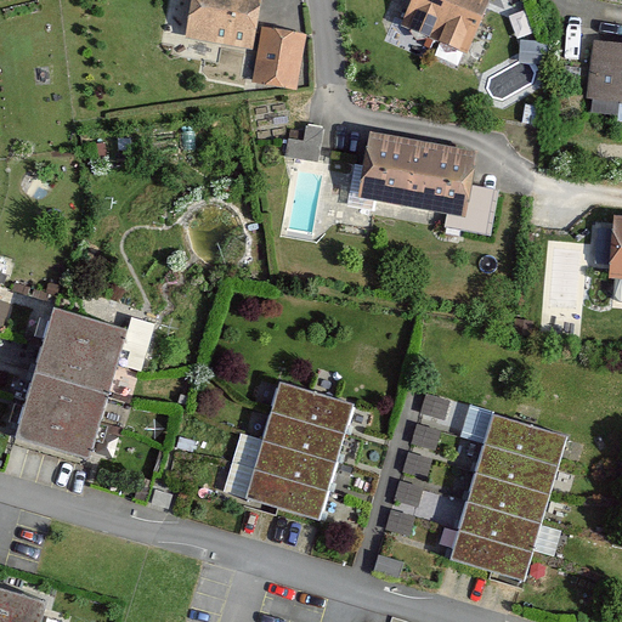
[(260,0),(193,0),(187,38),(252,50),(260,0)]
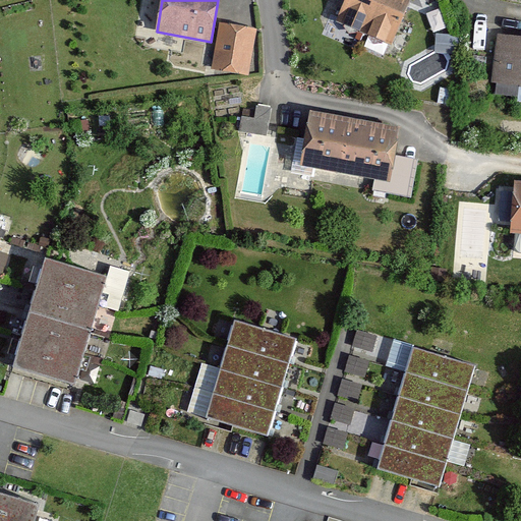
[(346,0),(337,21),(364,34),(380,0),(346,0)]
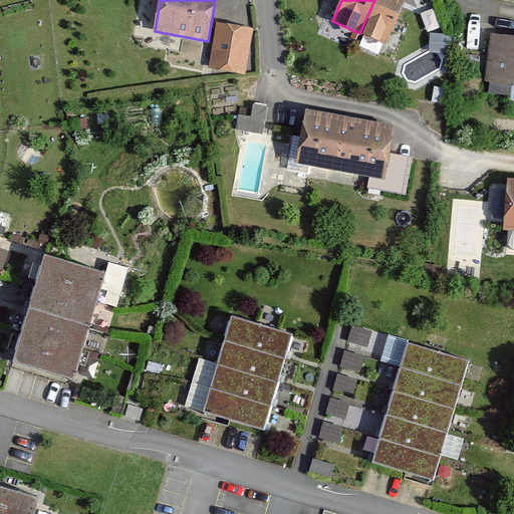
[(404,0),(374,0),(359,33),(384,44),(404,0)]
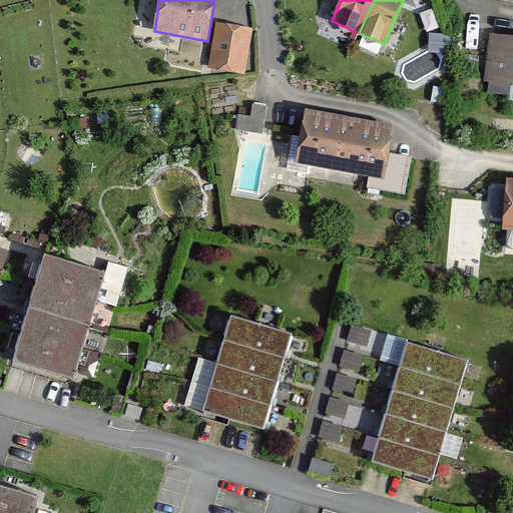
[(216,23),(210,67),(243,72),(249,28),(216,23)]
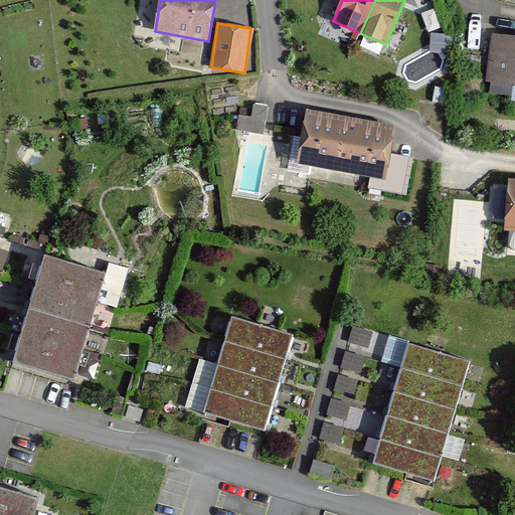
[(514,37),(493,35),(488,77),(493,78),(491,92),(514,95),(514,90),(514,37)]
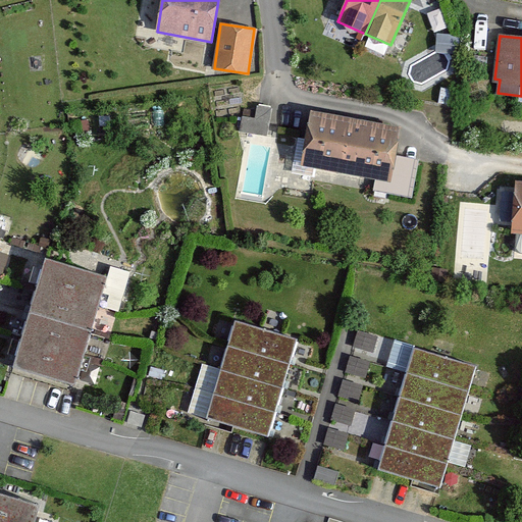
[(270,108),(257,106),(256,118),(242,117),(241,132),(268,135),(270,108)]
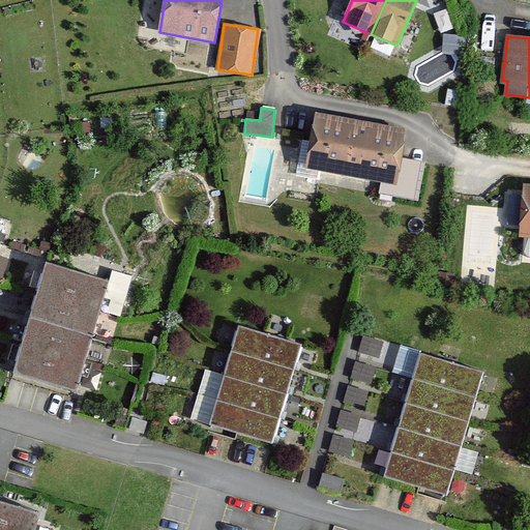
[(404,133),(317,118),(308,168),(395,182),(404,133)]
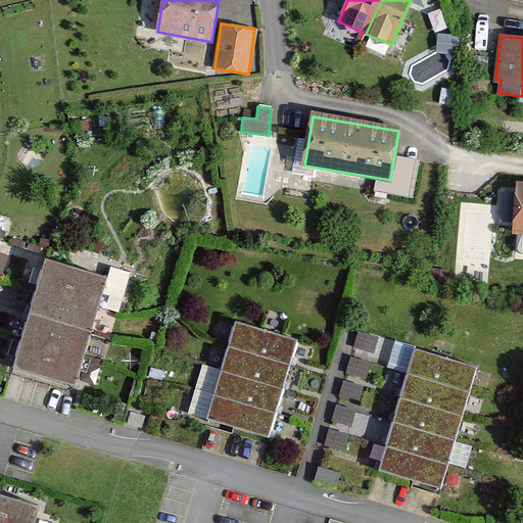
[(45,262),(30,315),(89,331),(97,304),(117,311),(128,273),(112,269),(109,280),(45,262)]
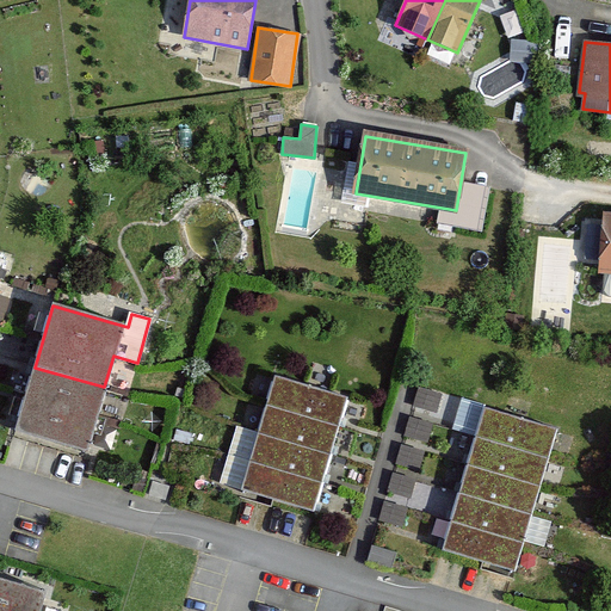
[(86,450),(104,387),(35,368),(17,430),(86,450)]
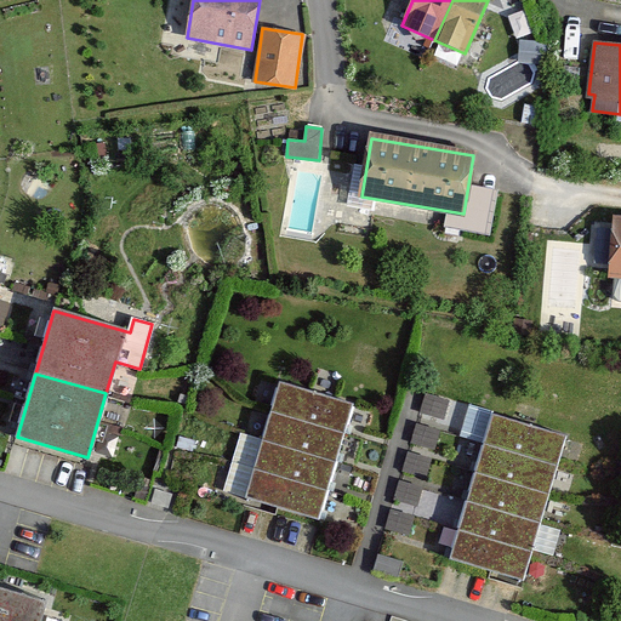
[(280,385),(272,412),(343,434),(352,405),(280,385)]
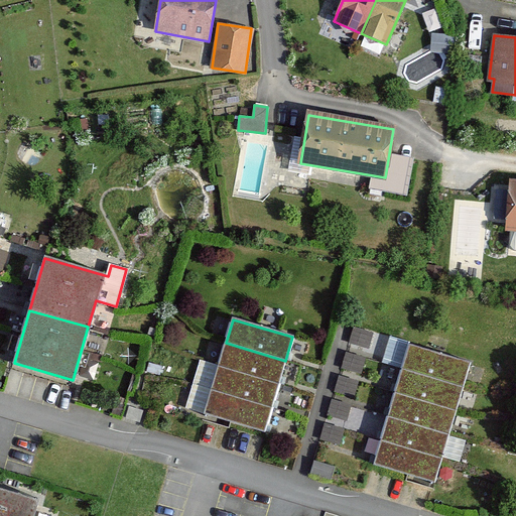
[(226,343),(219,367),(278,384),(285,361),(226,343)]
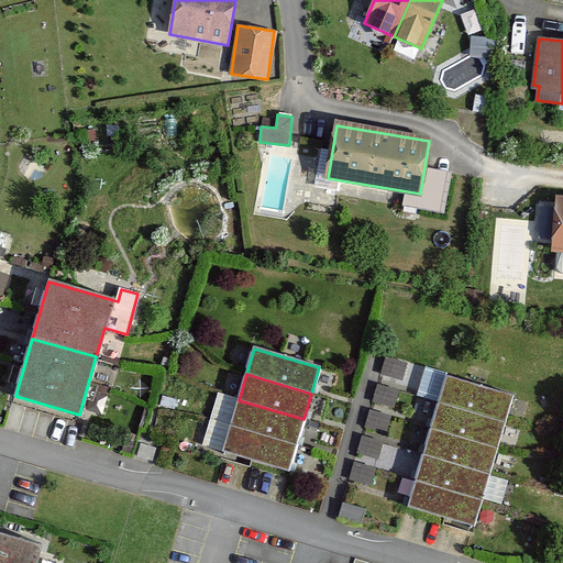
[(448,377),(440,403),(504,421),(511,396),(448,377)]
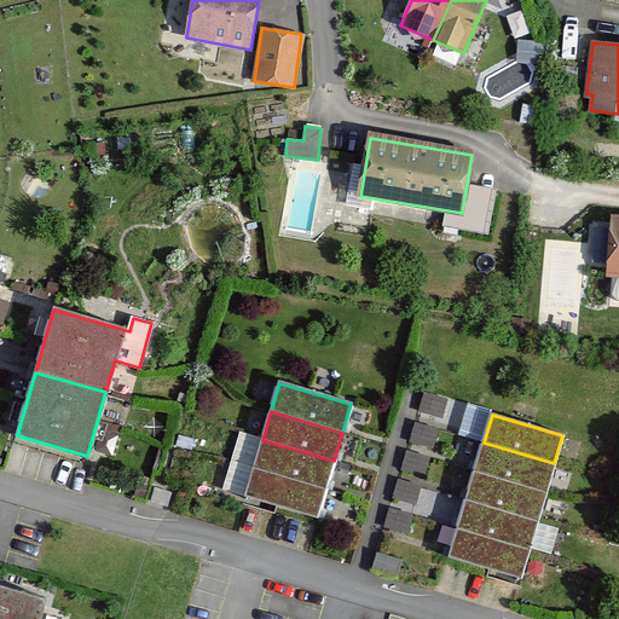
[(241,433),(232,462),(325,489),(334,461),(262,440),(241,433)]
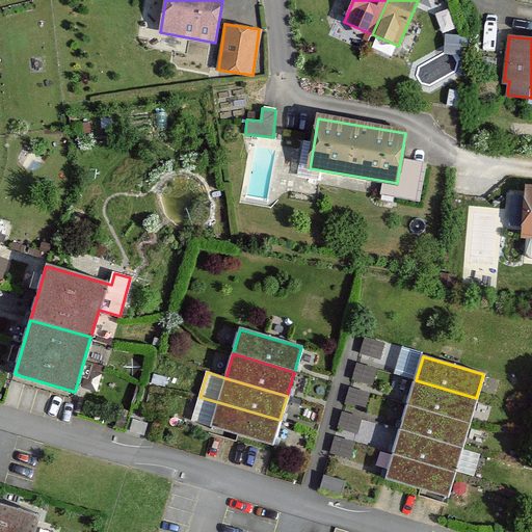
[(416,380),(408,405),(469,424),(476,398),(416,380)]
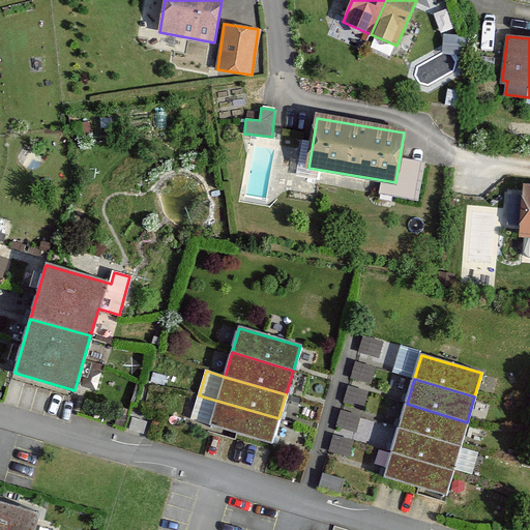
[(199,395),(193,417),(272,441),(278,418),(199,395)]
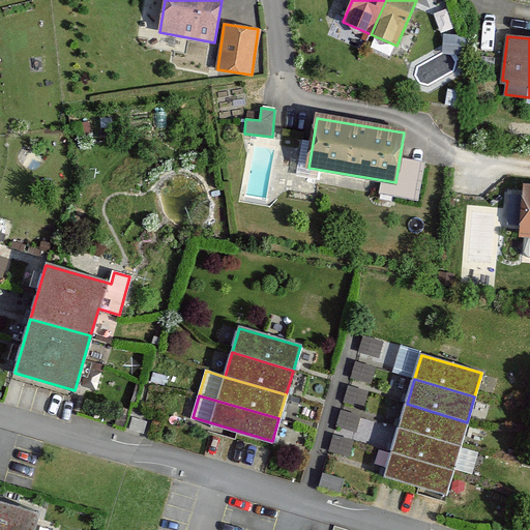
[(407,404),(400,428),(460,446),(467,422),(407,404)]
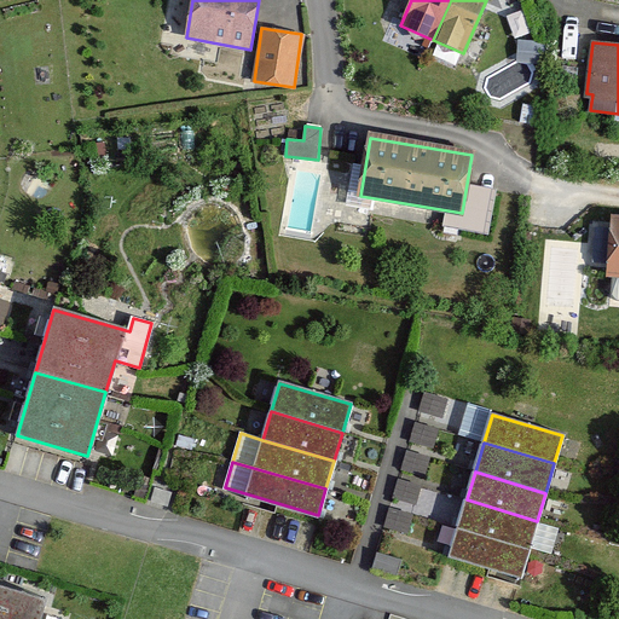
[(445,510),(450,487),(401,480),(398,502),(445,510)]
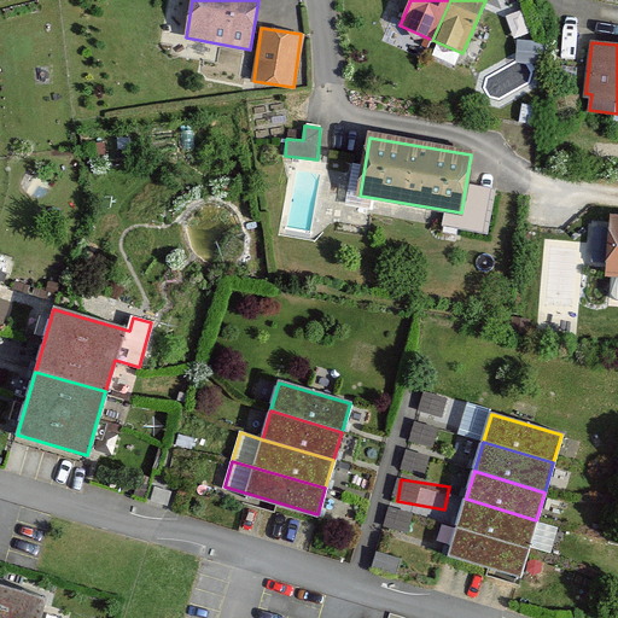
[(466,499),(458,528),(528,549),(536,520),(466,499)]
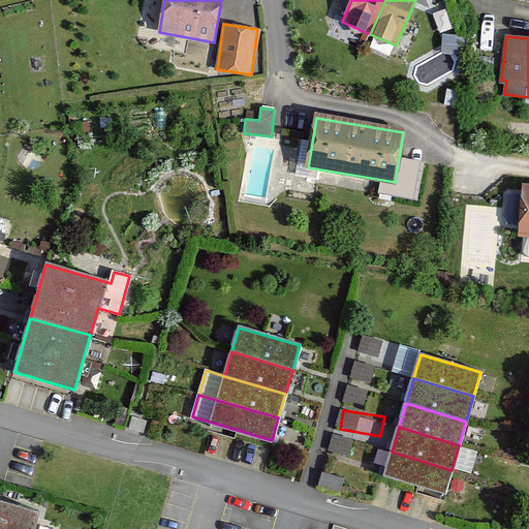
[(349,454),(355,438),(337,432),(331,446),(349,454)]
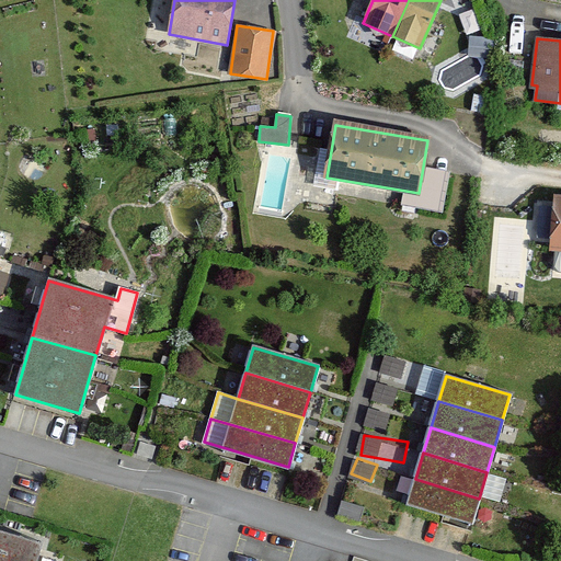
[(415,479),(408,503),(471,523),(479,499),(415,479)]
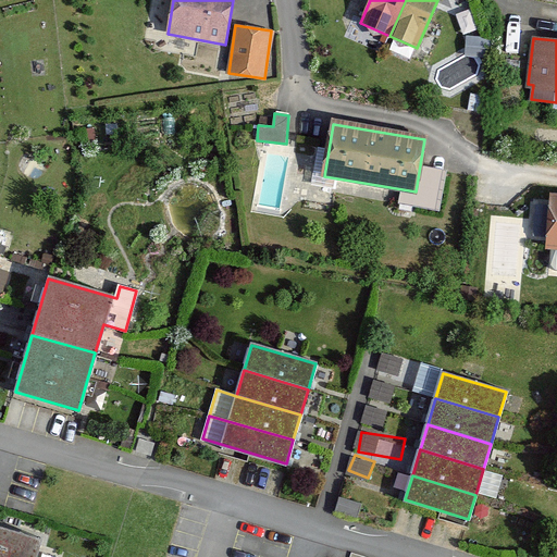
[(0,556),(34,556),(39,540),(0,528),(0,556)]
